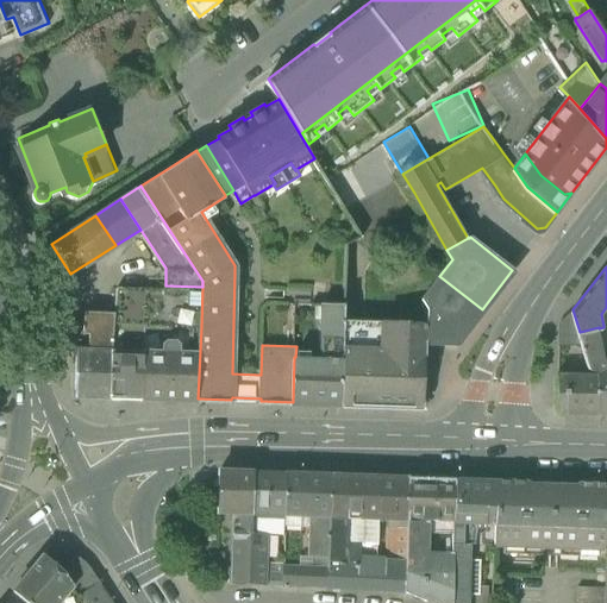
[(458,339),(482,309),(439,276),(424,296),(430,306),(430,320),(429,338),(458,339)]
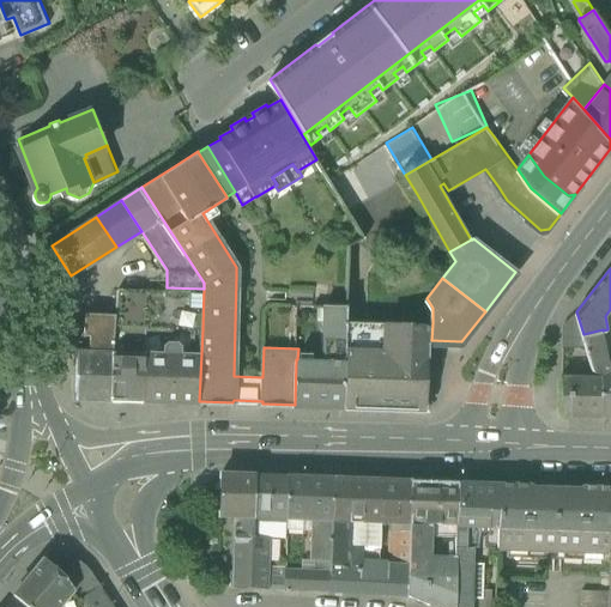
[(146,351),(147,327),(149,286),(119,285),(119,290),(118,311),(115,350),(146,351)]
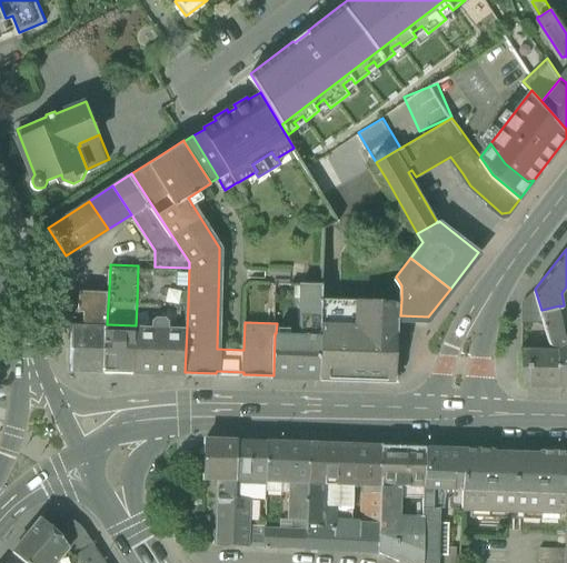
[(155,267),(138,265),(137,303),(188,305),(189,268),(155,267)]
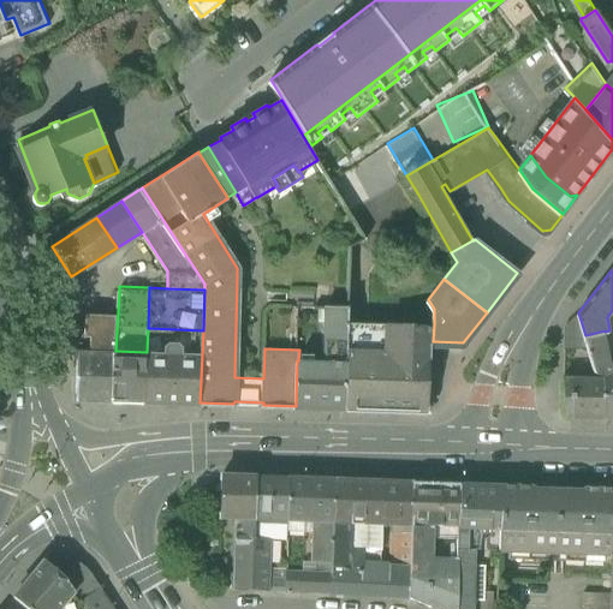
[(327,304),(326,362),(349,362),(350,321),(351,304),(335,304),(327,304)]
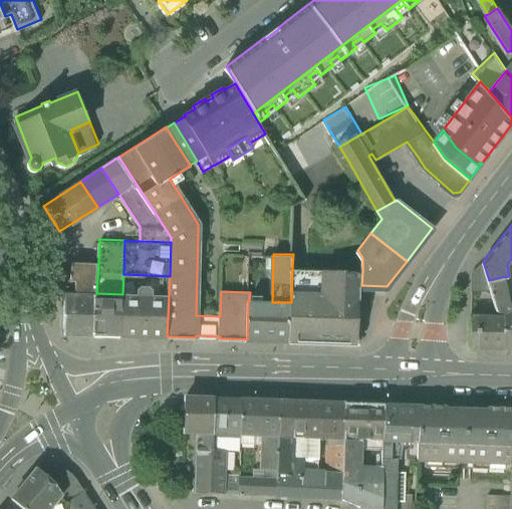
[(76,261),(76,292),(96,293),(98,261),(76,261)]
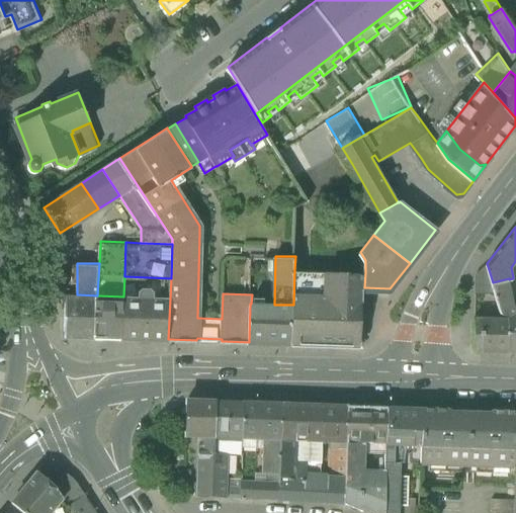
[(483,267),(485,290),(495,289),(493,282),(487,263),(483,267)]
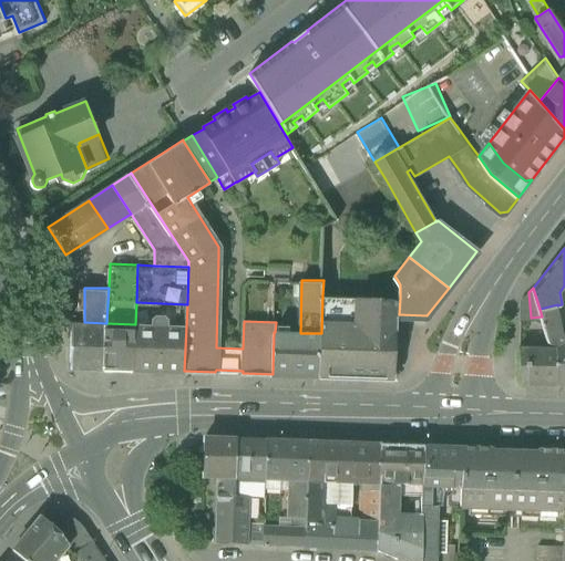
[(397,377),(399,314),(400,298),(322,295),(321,333),(320,375),(397,377)]
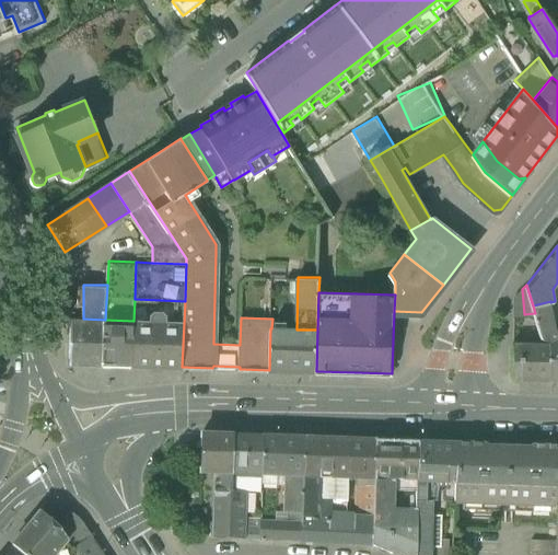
[(553,311),(550,302),(550,301),(533,305),(535,313),(542,336),(543,336),(543,337),(550,339),(550,338),(557,338),(557,330),(553,311)]
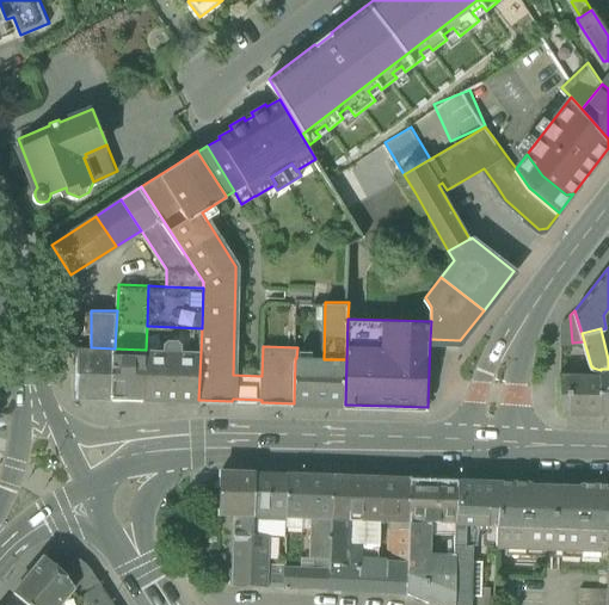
[(166,343),(166,351),(180,351),(180,344),(178,340),(170,340),(166,343)]
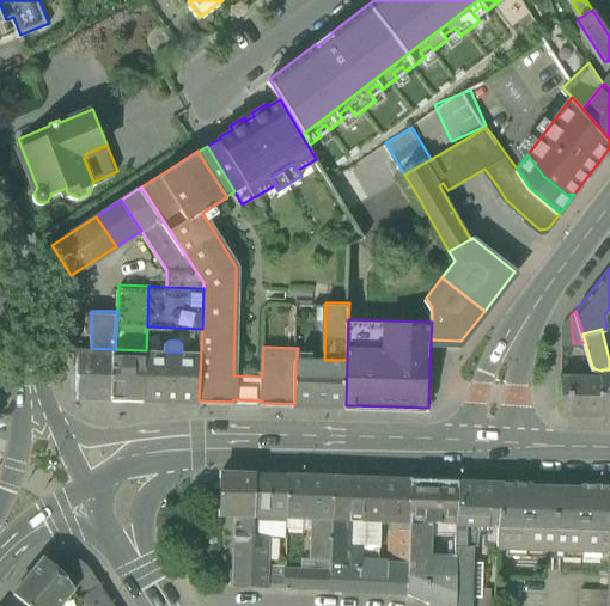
[(113,398),(115,349),(91,348),(80,348),(78,348),(77,397),(113,398)]
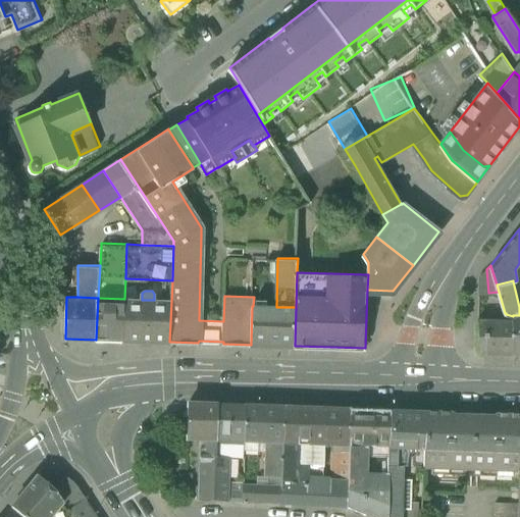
[(124,299),(98,298),(96,340),(123,341),(124,299)]
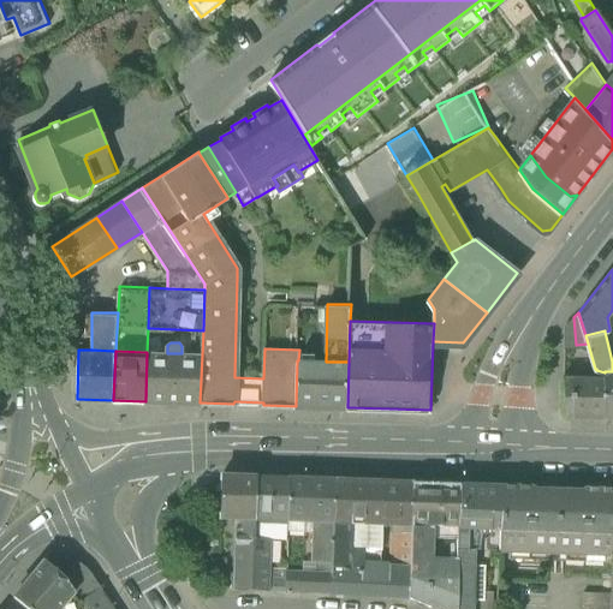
[(202,354),(182,353),(167,353),(147,352),(146,401),(200,402),(202,354)]
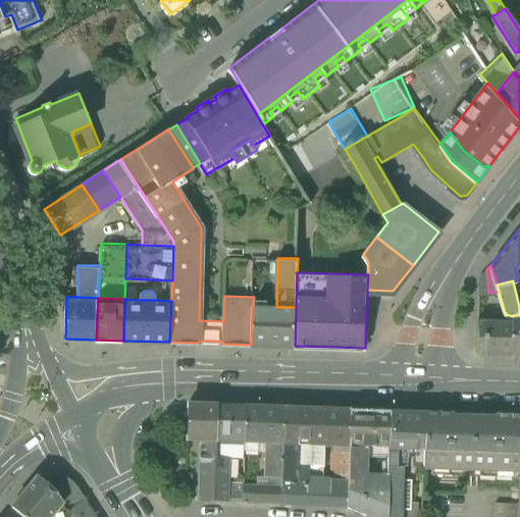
[(295,346),(296,307),(276,307),(253,306),(252,306),(251,345),(295,346)]
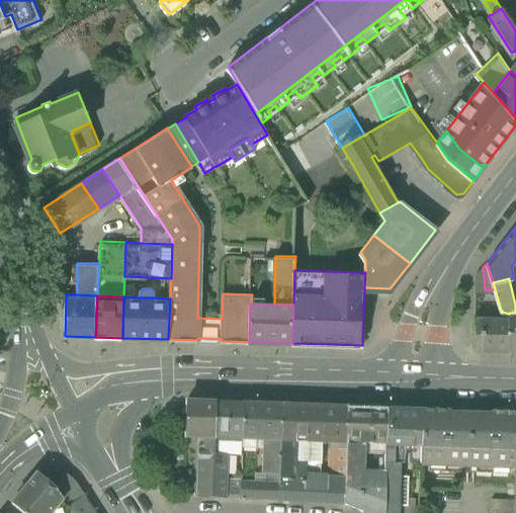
[(482,350),(482,349),(483,316),(476,316),(475,346),(477,349),(478,350),(482,350)]
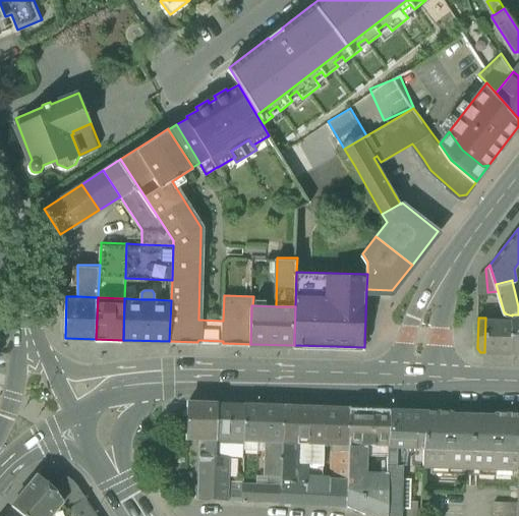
[(484,351),(512,352),(512,319),(486,318),(485,318),(484,351)]
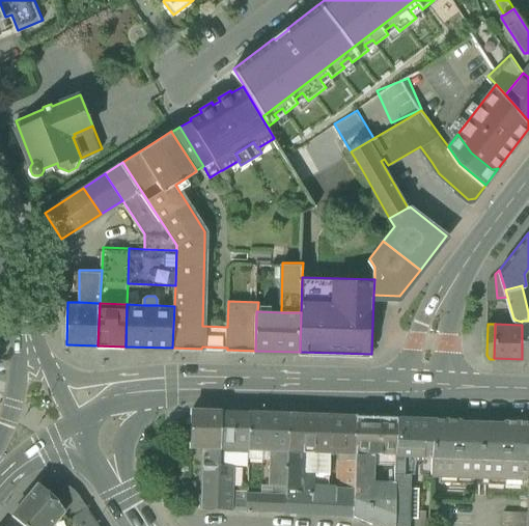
[(192,444),(211,445),(221,445),(222,409),(193,408),(192,444)]
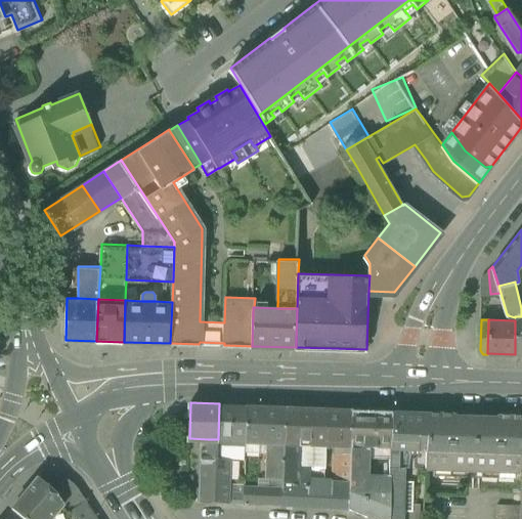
[(219,403),(218,439),(247,440),(247,404),(219,403)]
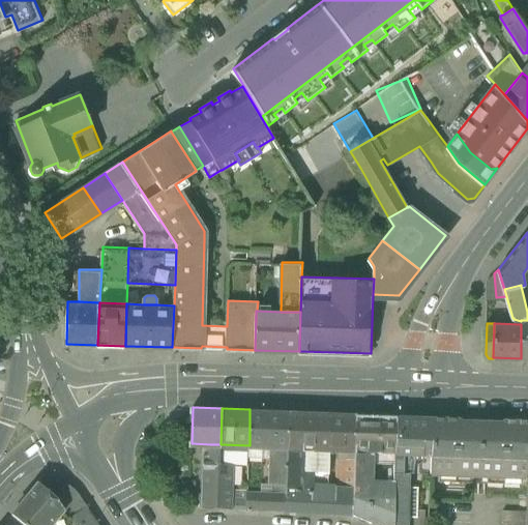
[(290,410),(250,409),(250,445),(271,446),(289,447),(290,410)]
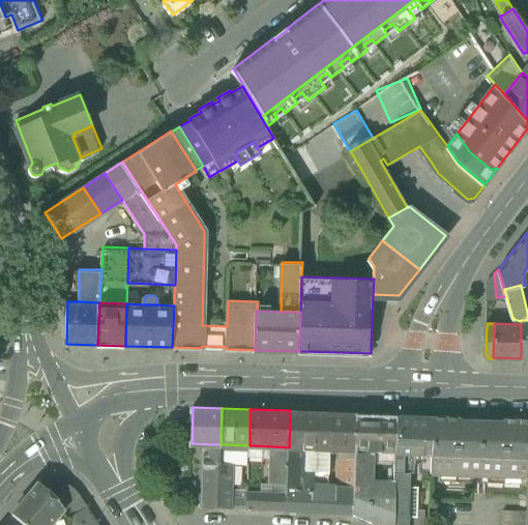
[(320,448),(330,449),(331,412),(290,410),(289,447),(320,448)]
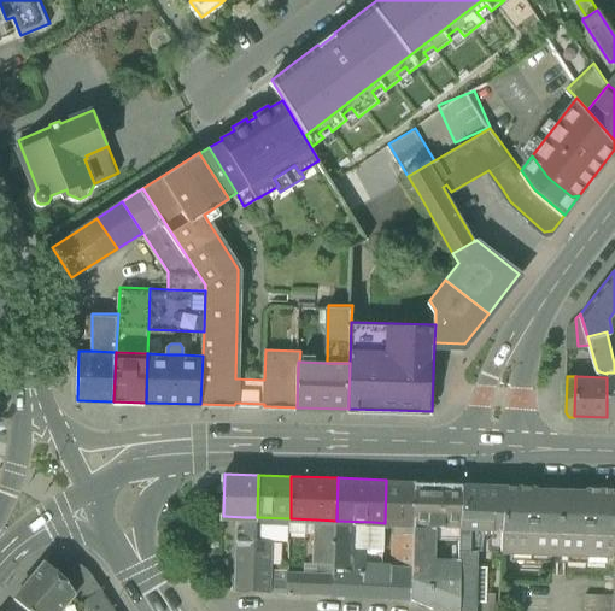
[(385,523),(399,523),(415,523),(416,481),(386,480),(385,523)]
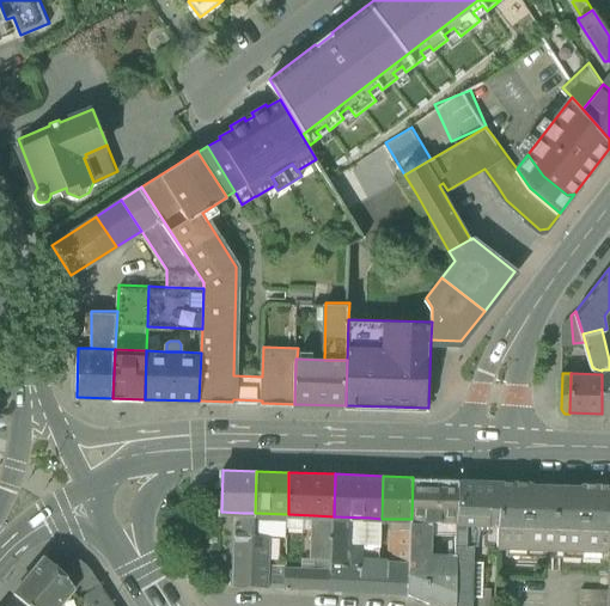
[(413,477),(412,519),(432,520),(457,521),(458,521),(459,478),(413,477)]
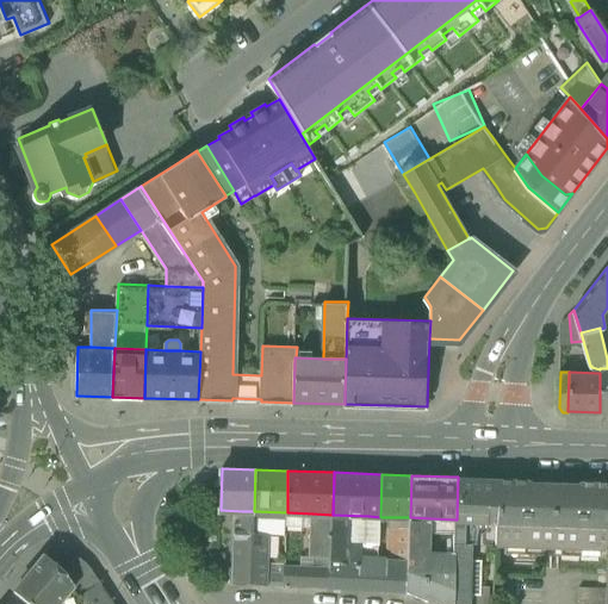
[(475,520),(497,521),(498,478),(458,477),(457,520),(475,520)]
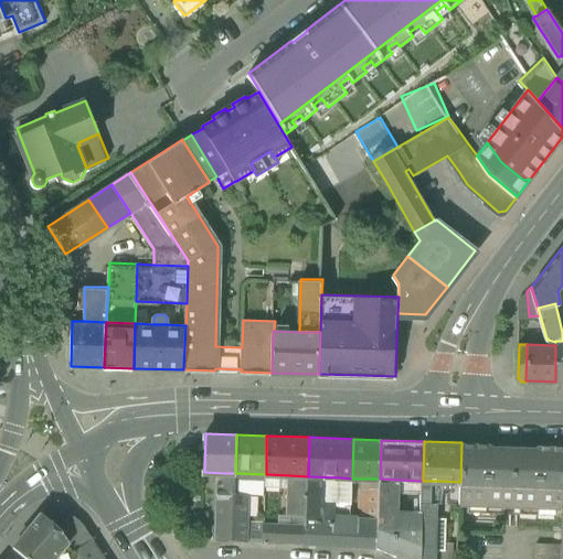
[(466,443),(461,442),(460,482),(460,502),(562,506),(562,445),(539,445),(539,449),(490,447),(490,443),(466,443)]
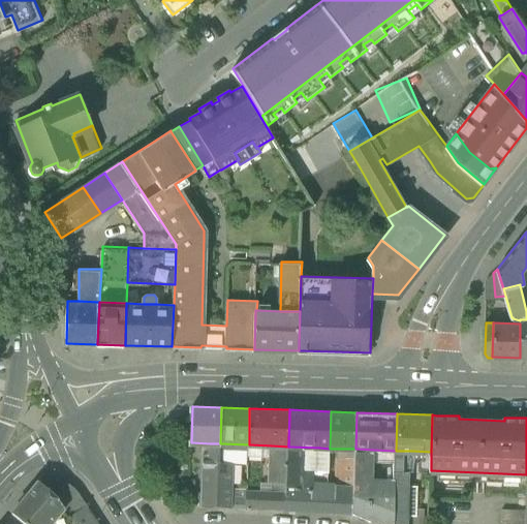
[(210,443),(210,453),(220,453),(220,443),(210,443)]
